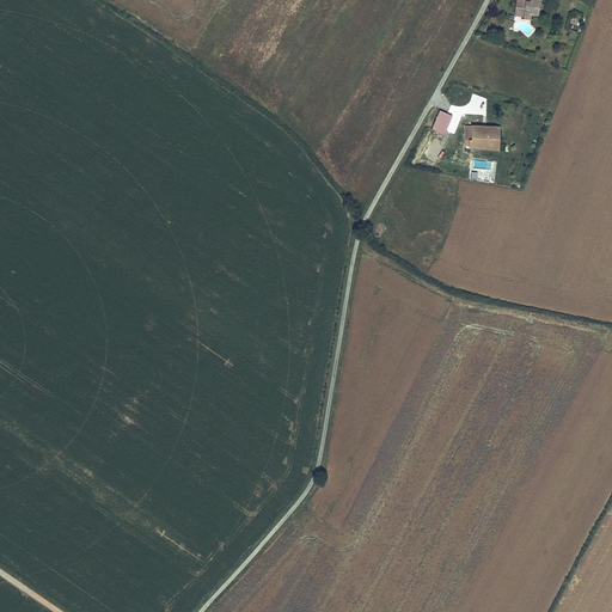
[(513,0),(514,4),(519,4),(519,10),(524,11),(521,17),(531,18),(532,13),(532,11),(539,11),(539,0),(513,0)]
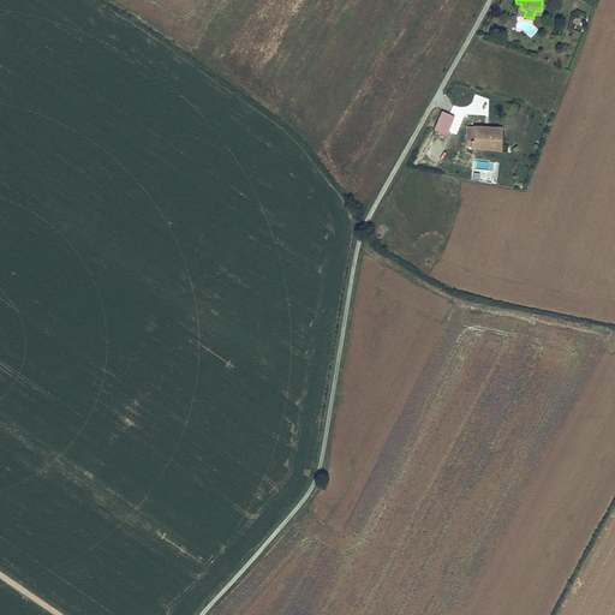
[(517,4),(515,16),(524,17),(526,11),(521,10),(521,4),(517,4)]
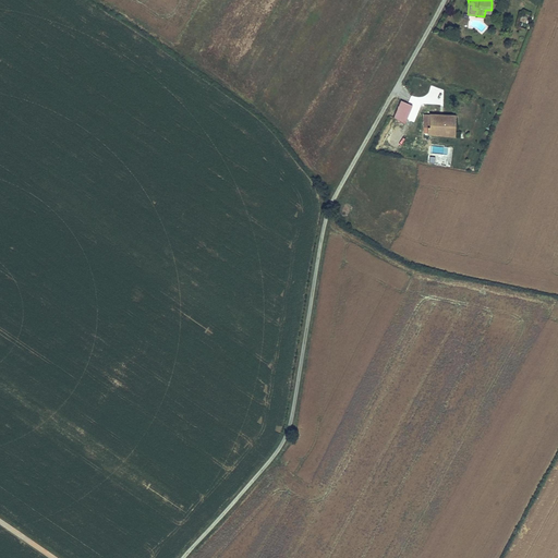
[(486,27),(480,21),(473,21),(472,27),(476,27),(482,33),(486,27)]
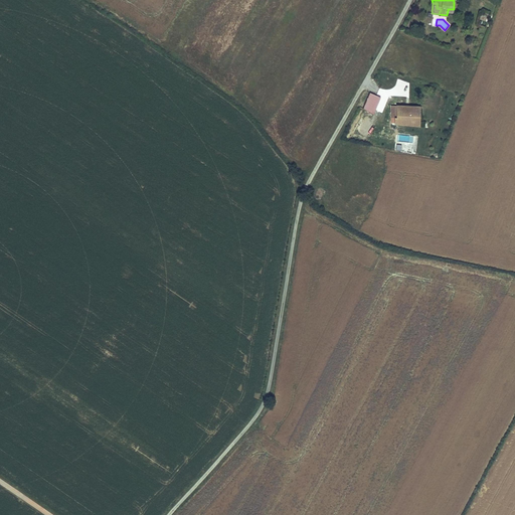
[(371,94),(363,109),(374,114),(381,99),(371,94)]
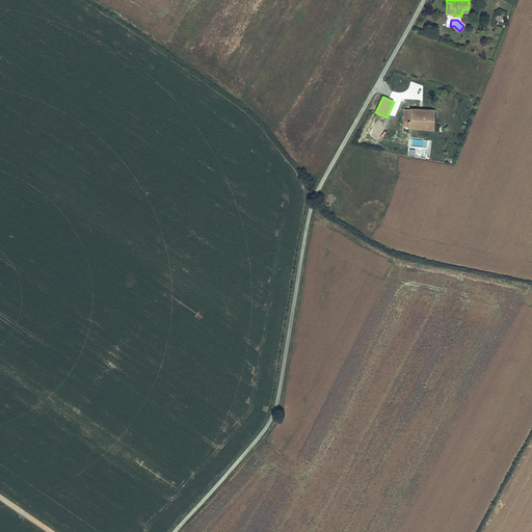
[(426,111),(403,110),(402,128),(436,130),(436,116),(426,115),(426,111)]
